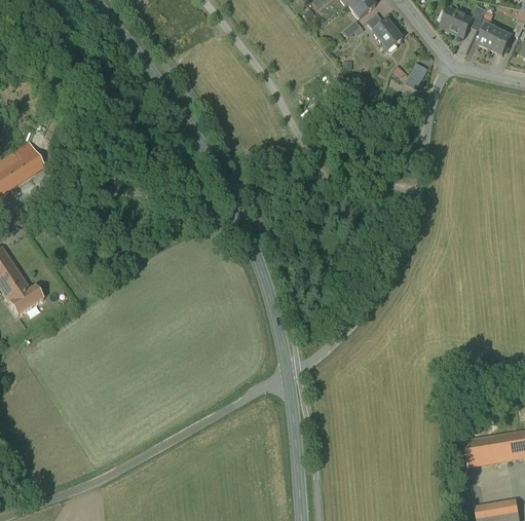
[(349,0),(346,2),(358,16),(374,4),(370,0),(349,0)]
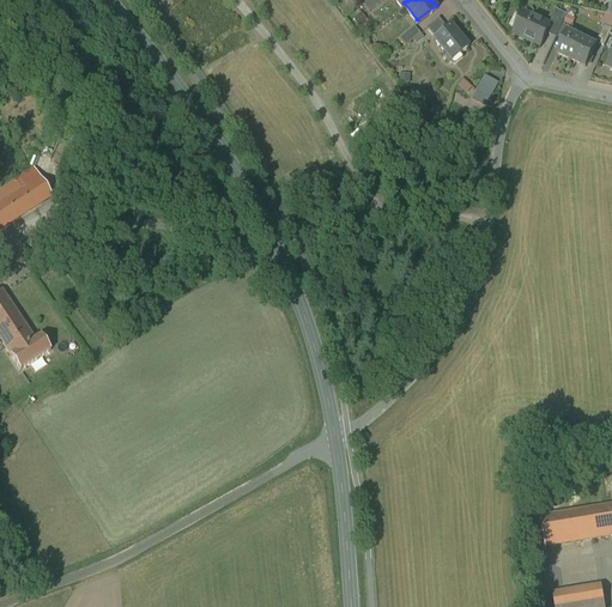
[(549,20),(522,8),(513,29),(539,42),(546,29),(550,20),(549,20)]
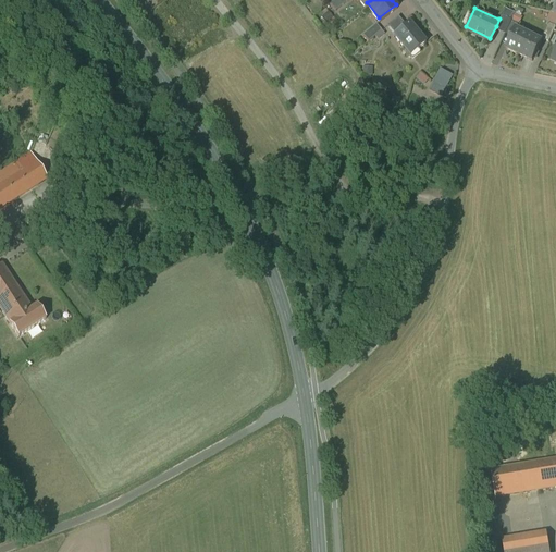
[(511,16),(502,12),(498,19),(499,19),(496,26),(505,31),(511,16)]
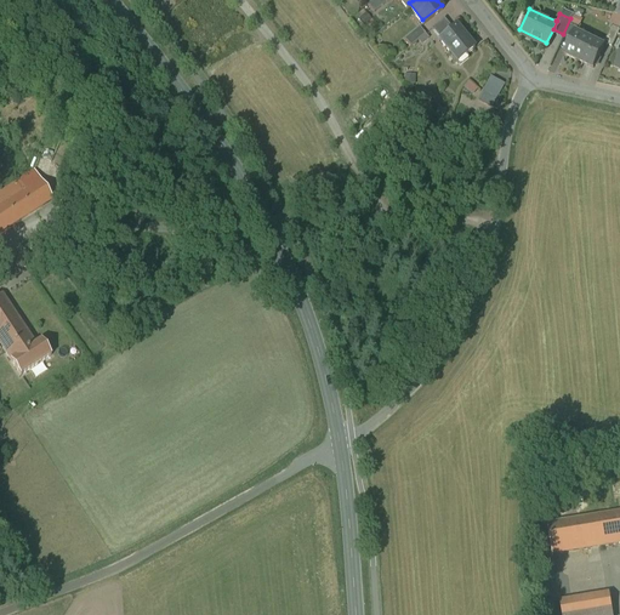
[(439,34),(451,24),(443,15),(431,24),(439,34)]
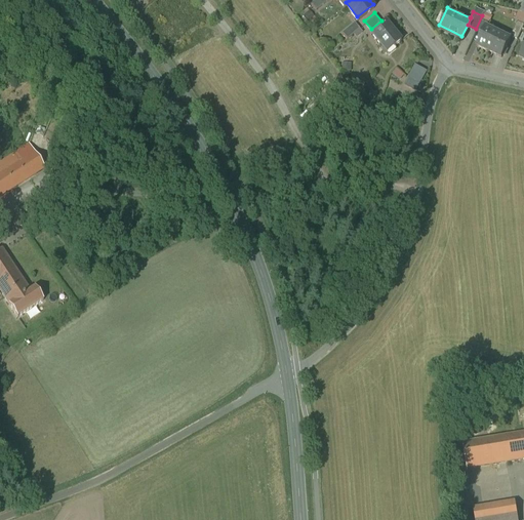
[(517,17),(510,33),(517,36),(523,22),(517,17)]
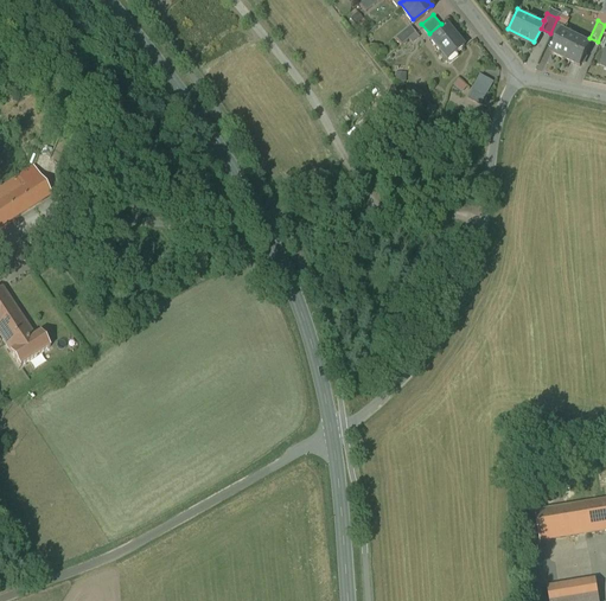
[(409,21),(394,33),(401,40),(415,29),(409,21)]
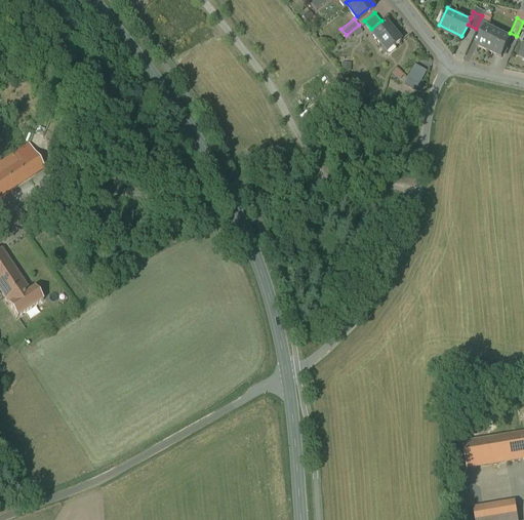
[(371,29),(370,30),(386,49),(400,37),(385,18),(381,21),(371,29)]
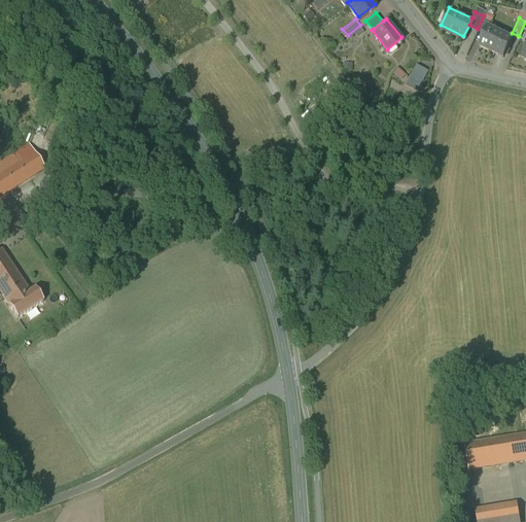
[(512,36),(487,24),(478,42),(489,48),(489,47),(502,54),(512,36)]
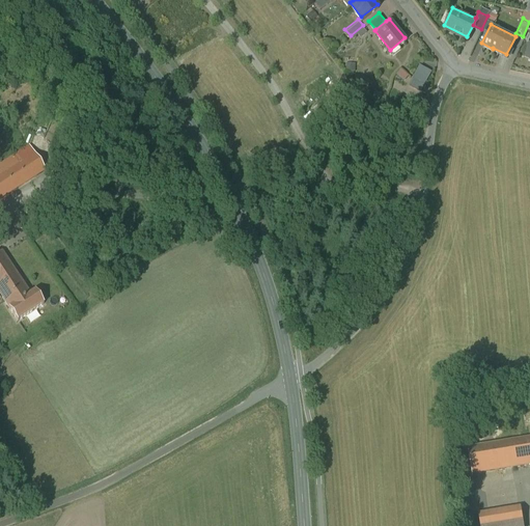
[(430,68),(419,62),(413,74),(424,81),(430,68)]
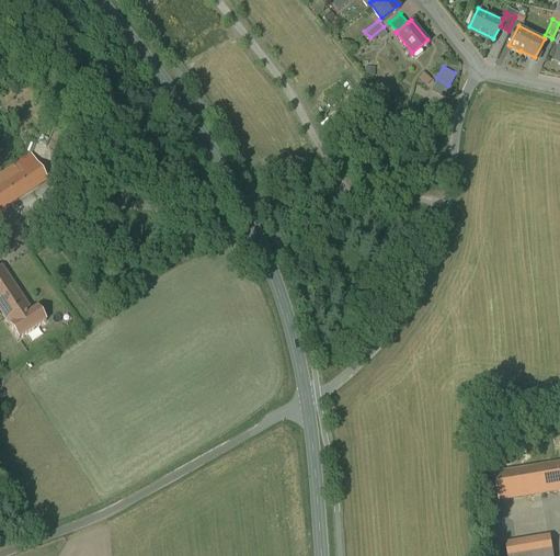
[(84,109),(73,104),(70,113),(81,116),(84,109)]
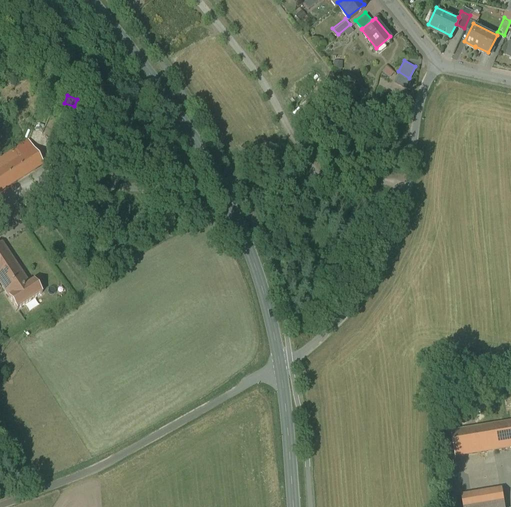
[(0,186),(43,160),(27,136),(0,153),(0,186)]
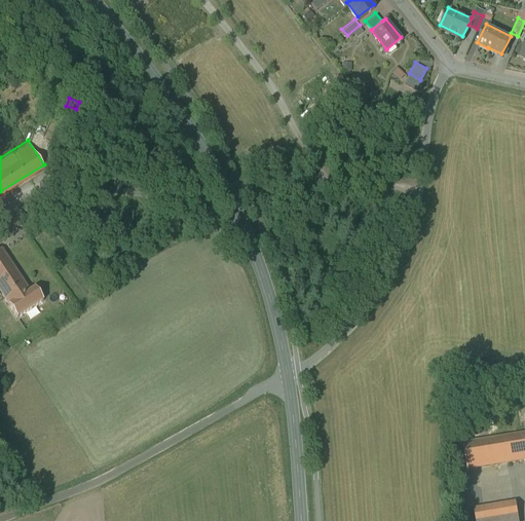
[(30,287),(1,245),(0,245),(0,289),(8,301),(30,287)]
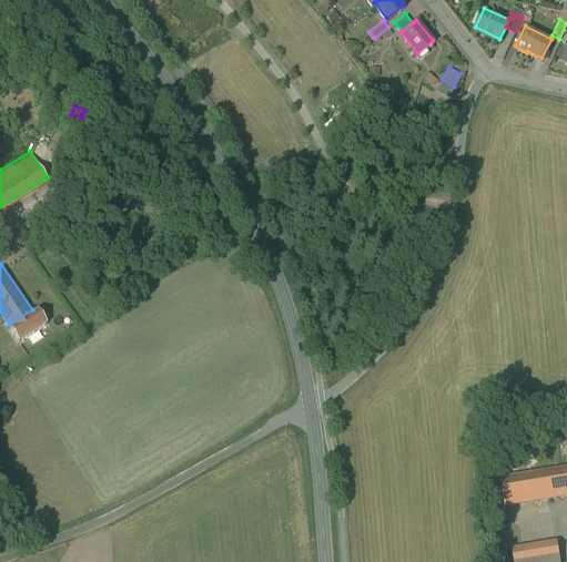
[(32,309),(9,325),(18,338),(46,320),(37,306),(32,309)]
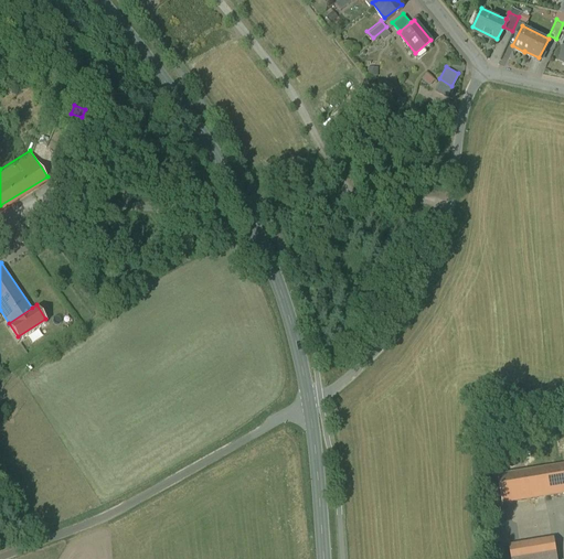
[(524,399),(509,400),(510,417),(525,416),(524,399)]
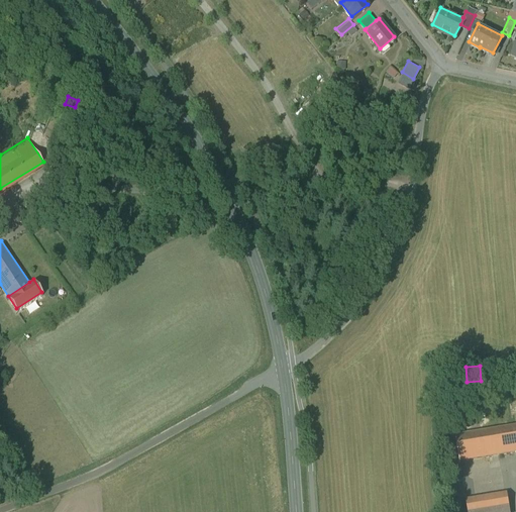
[(515,421),(454,431),(458,456),(515,447),(515,421)]
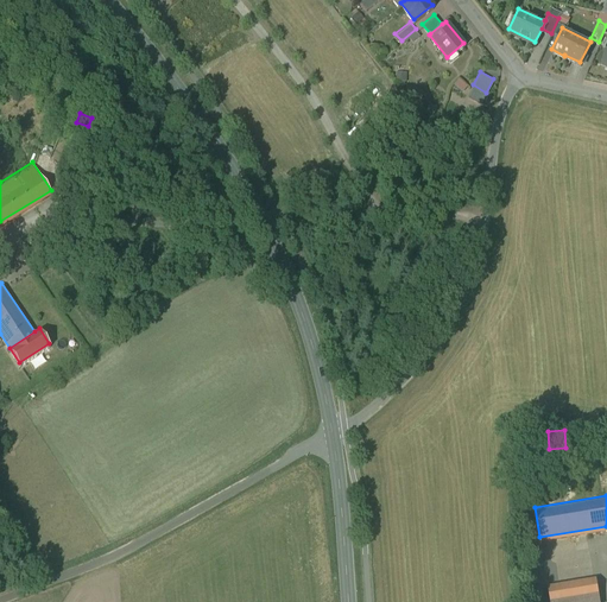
[(600,601),(596,576),(548,584),(550,601),(600,601)]
